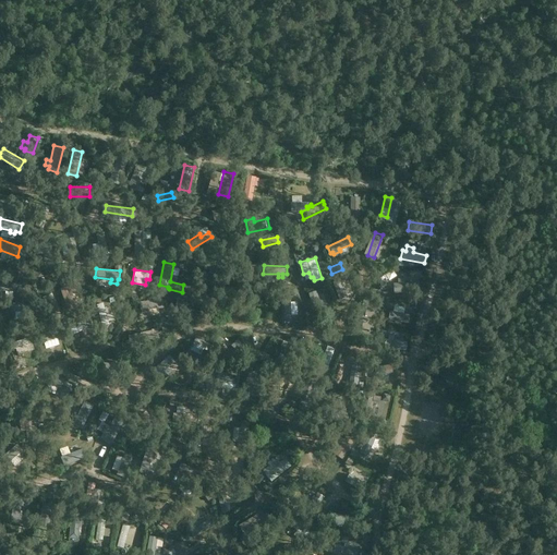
[(347,296),(347,294),(352,292),(347,277),(340,279),(340,278),(333,281),(339,299),(347,296)]
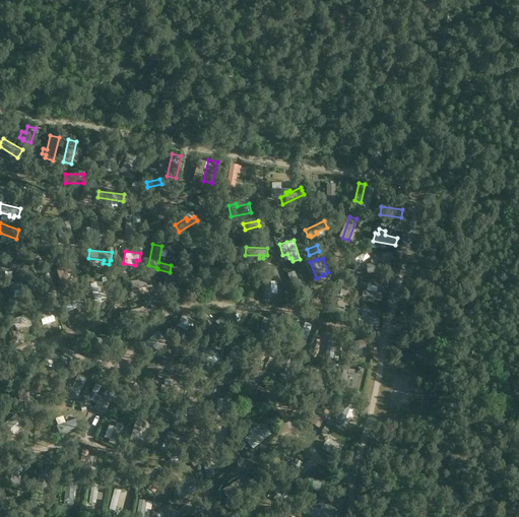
[(213,265),(206,262),(200,276),(207,279),(213,265)]
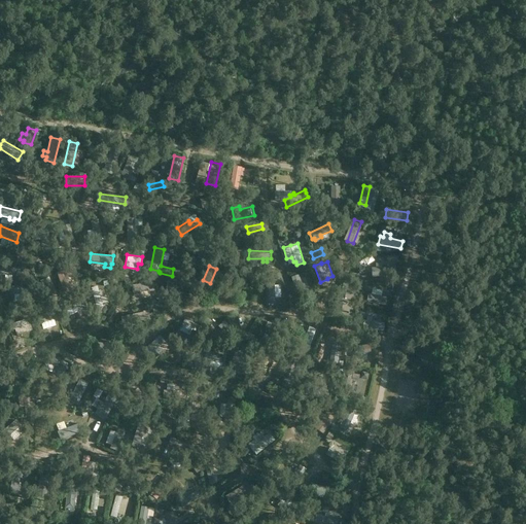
[(57,272),(64,292),(73,290),(72,288),(75,287),(73,281),(70,282),(66,269),(57,272)]
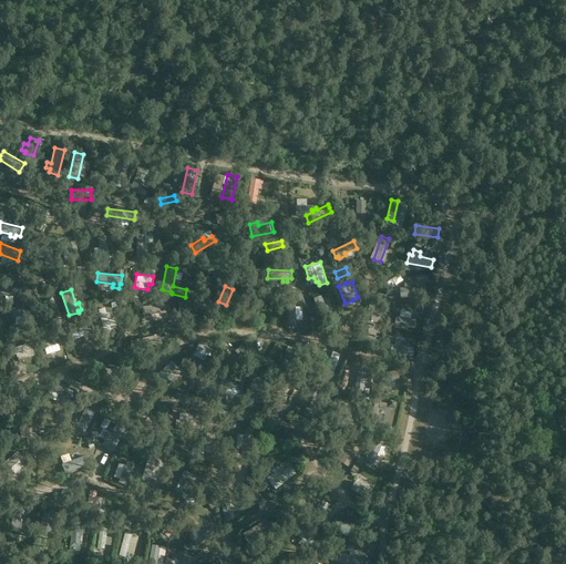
[(321,294),(314,297),(320,316),(336,310),(330,295),(322,297),(321,294)]
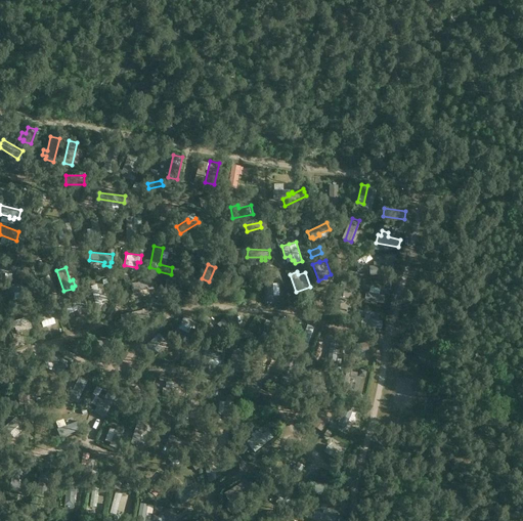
[(41,276),(43,281),(51,278),(49,272),(41,276)]
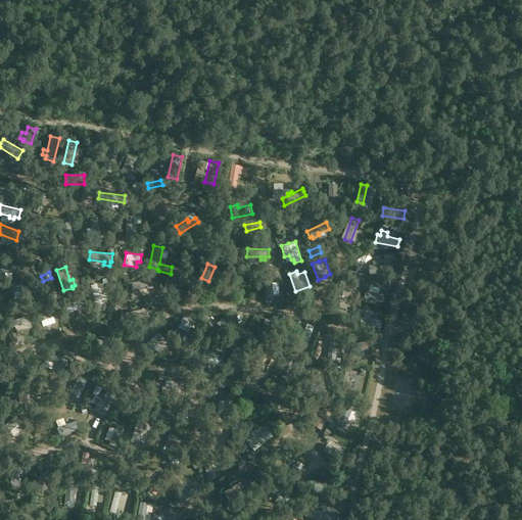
[(168,277),(163,300),(176,302),(178,292),(175,292),(172,292),(172,286),(174,278),(168,277)]
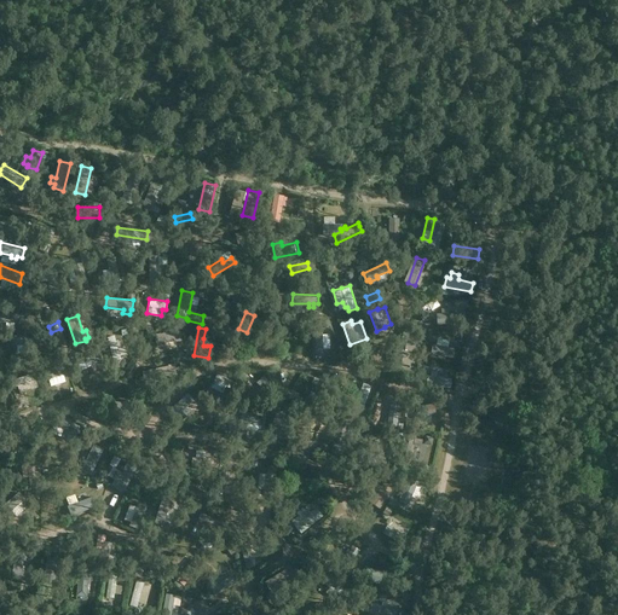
[(52,334),(57,347),(53,348),(56,354),(59,353),(61,357),(71,352),(63,329),(52,334)]
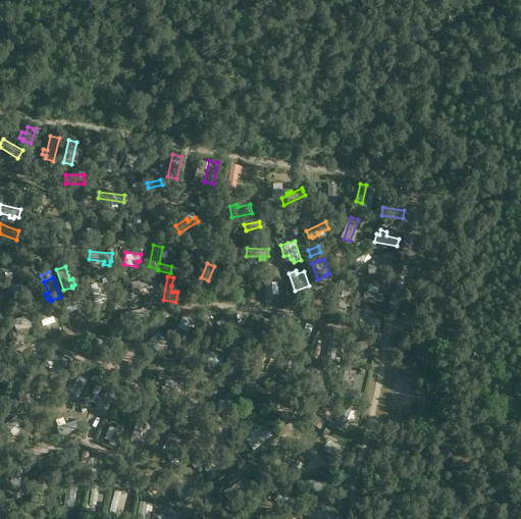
[(273,300),(273,293),(279,293),(279,283),(274,283),(274,280),(273,280),(273,278),(264,278),(265,300),(273,300)]
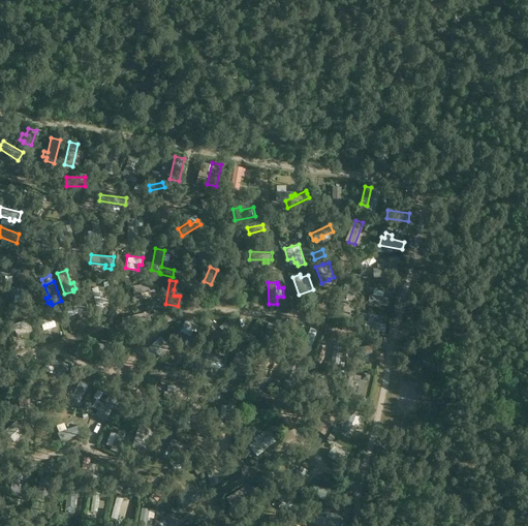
[(131,297),(136,301),(148,287),(144,283),(131,297)]
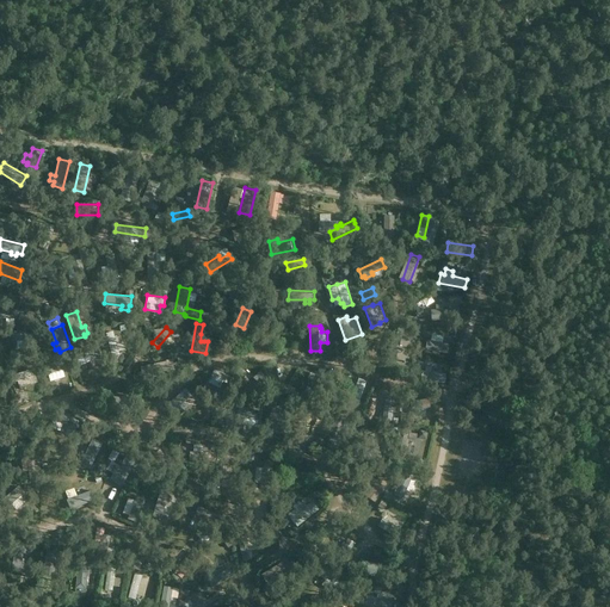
[(29,342),(35,342),(35,340),(41,340),(41,330),(12,330),(12,340),(29,340),(29,342)]
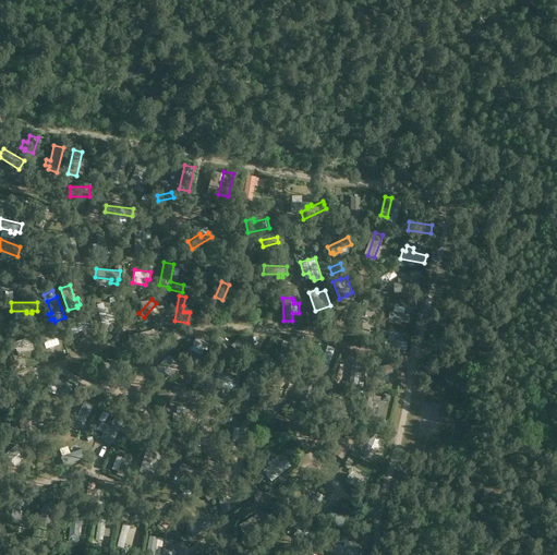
[(108,323),(103,302),(96,304),(101,325),(108,323)]
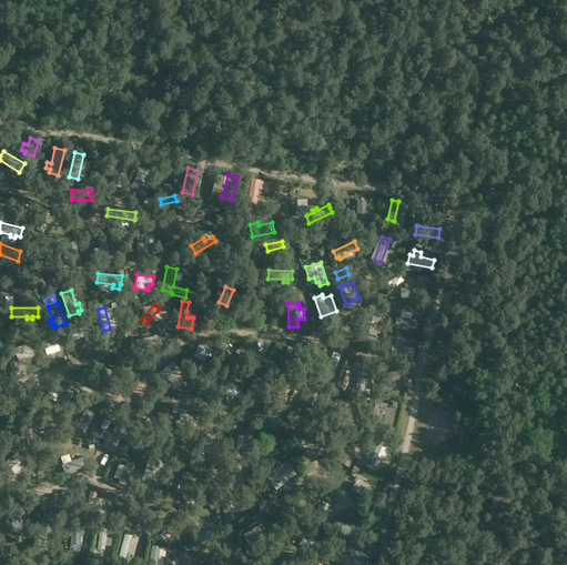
[(363,323),(373,326),(374,322),(371,321),(373,314),(366,312),(363,323)]
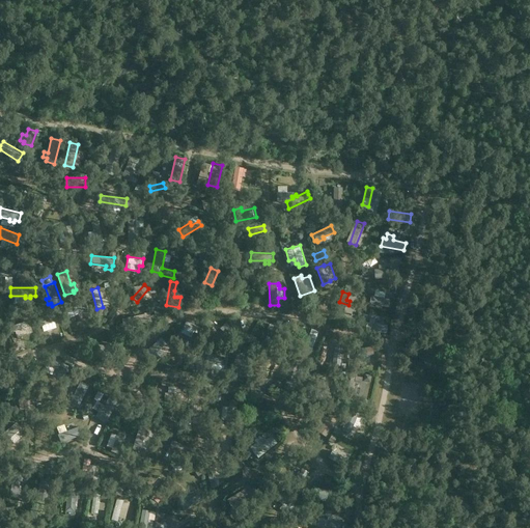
[(370,302),(390,305),(392,297),(372,294),(370,302)]
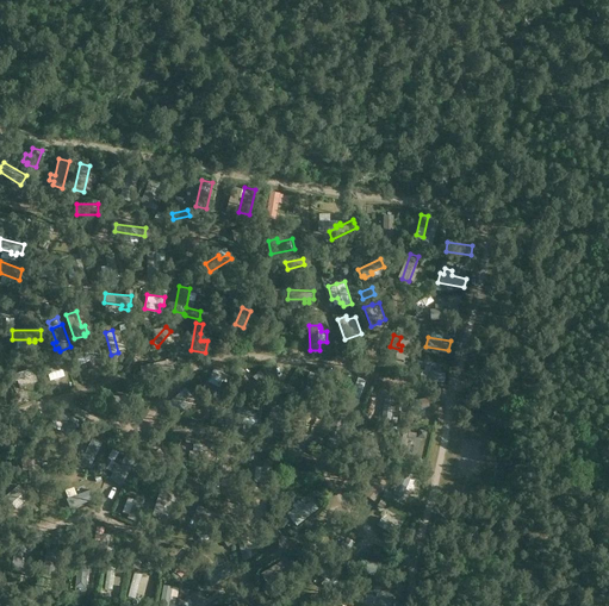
[(178,341),(174,348),(179,351),(184,345),(178,341)]
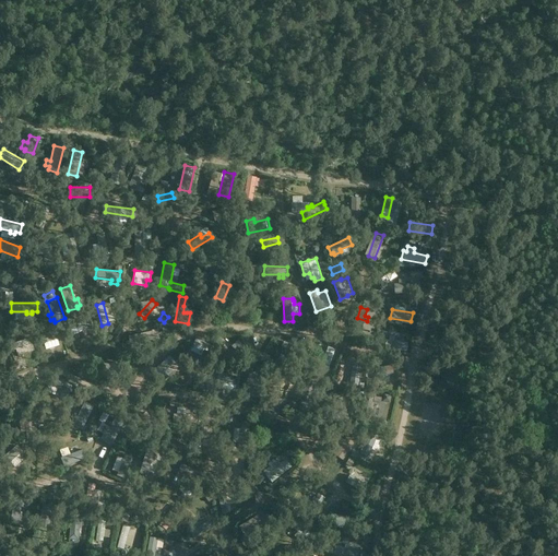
[(11,319),(0,315),(0,322),(9,326),(11,319)]
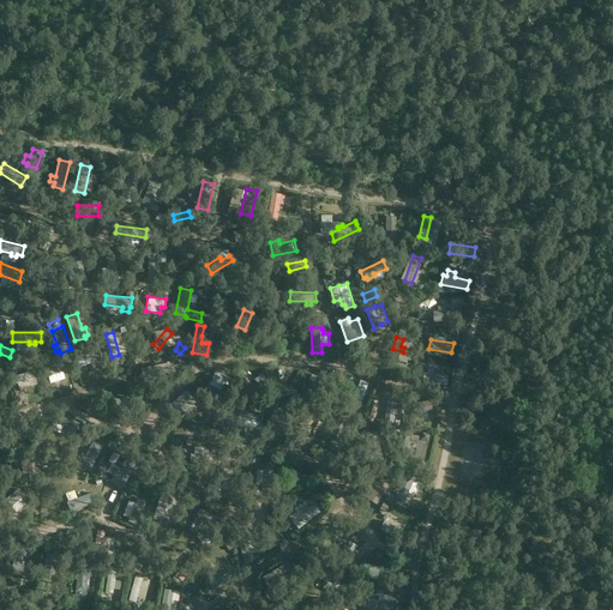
[(409,355),(400,352),(397,360),(407,363),(409,355)]
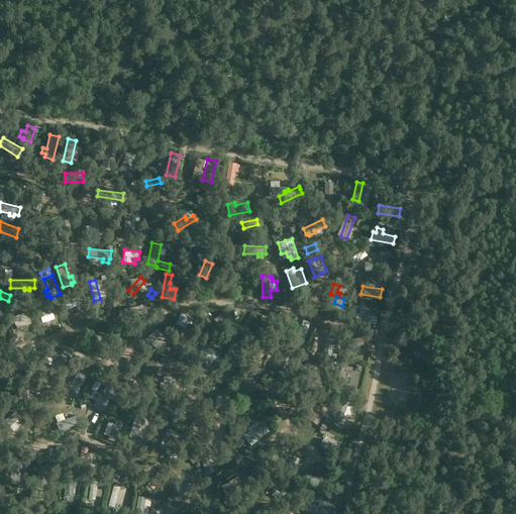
[(53,303),(38,307),(40,315),(41,315),(55,310),(53,303)]
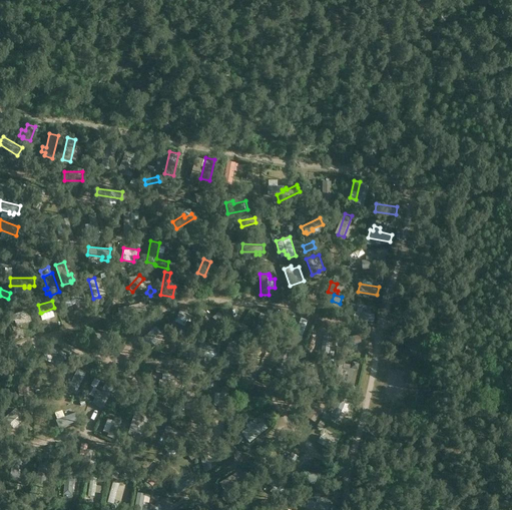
[(355,318),(375,320),(375,312),(363,311),(363,307),(359,307),(358,310),(356,310),(355,318)]
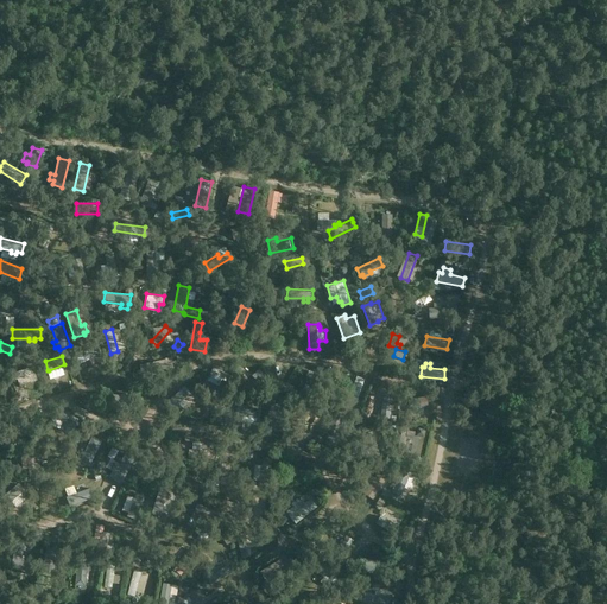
[(238,377),(213,366),(210,373),(234,385),(238,377)]
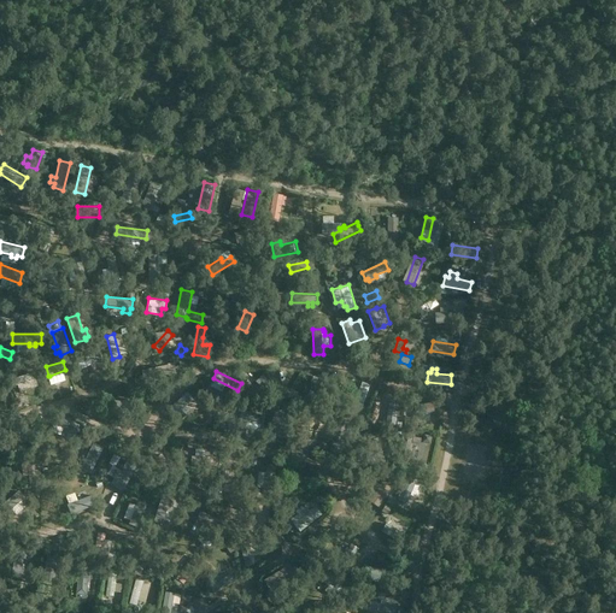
[(321,377),(314,390),(311,389),(308,395),(310,396),(309,398),(318,404),(330,382),(321,377)]
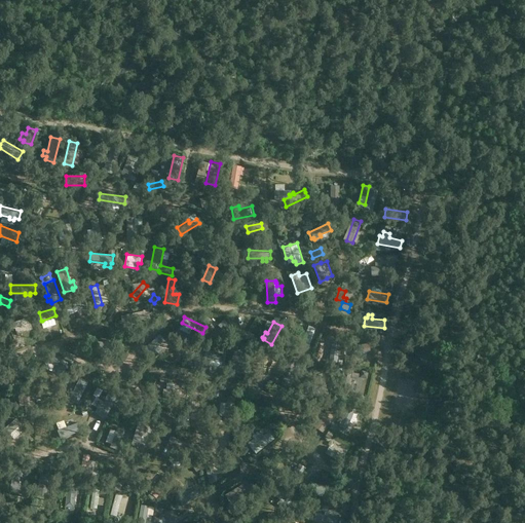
[(303,339),(309,342),(314,333),(307,330),(303,339)]
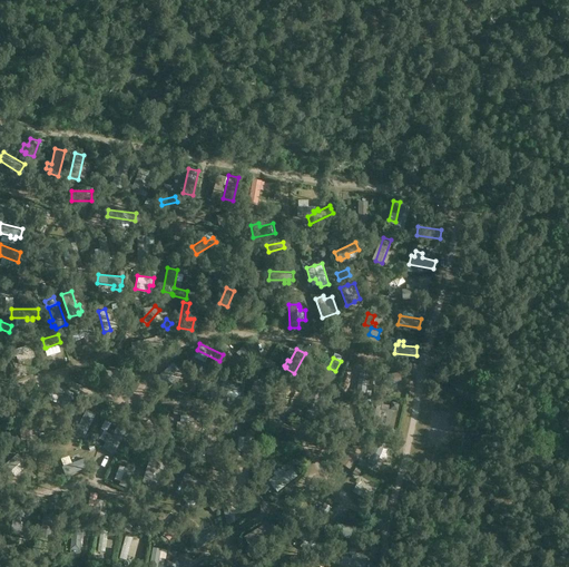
[(101,373),(111,374),(110,378),(116,379),(117,375),(124,377),(126,369),(102,364),(101,373)]
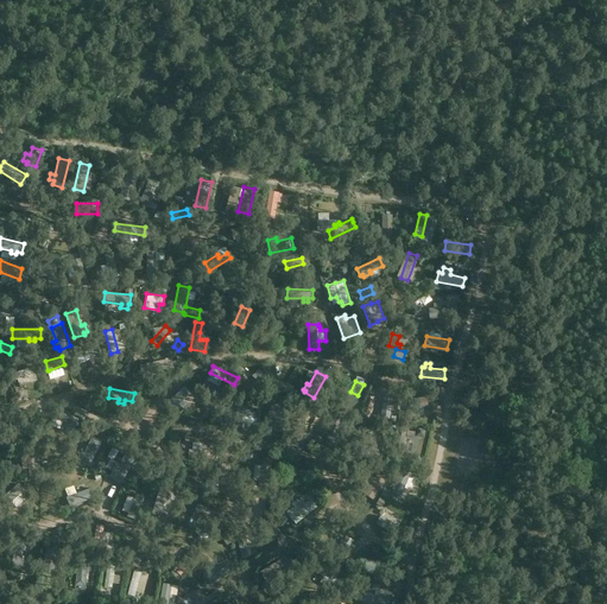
[(299,400),(278,389),(274,396),(296,407),(299,400)]
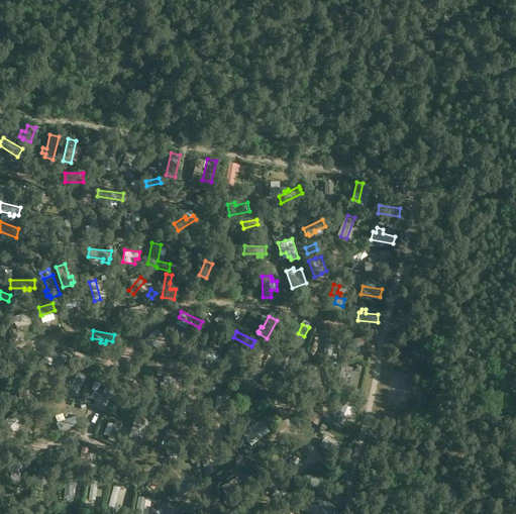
[(364,337),(346,338),(347,346),(365,344),(364,337)]
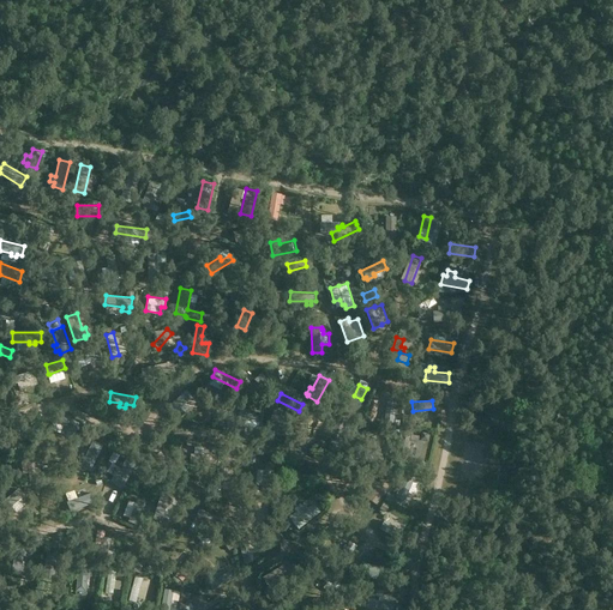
[(284,434),(289,408),(288,408),(281,406),(277,433),(284,434)]
